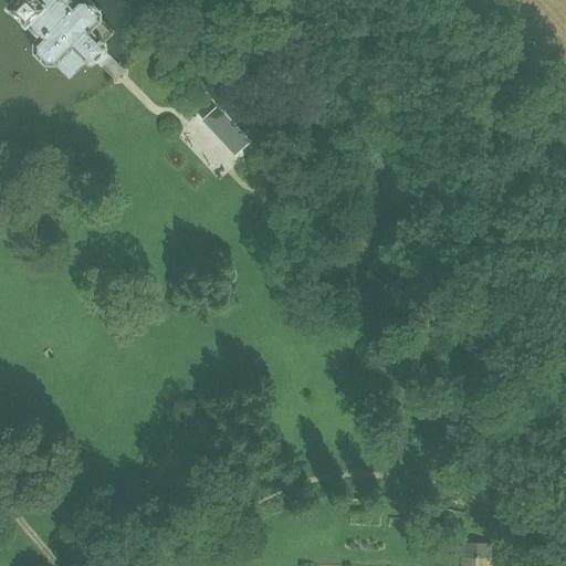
[(85,58),(87,61),(90,62),(93,62),(95,60),(105,51),(106,50),(107,48),(106,43),(105,42),(115,32),(101,19),(101,11),(88,0),(73,0),(72,2),(69,0),(13,0),(9,4),(27,22),(28,21),(40,35),(34,41),(34,52),(45,63),(55,63),(59,60),(70,71),(85,58)]
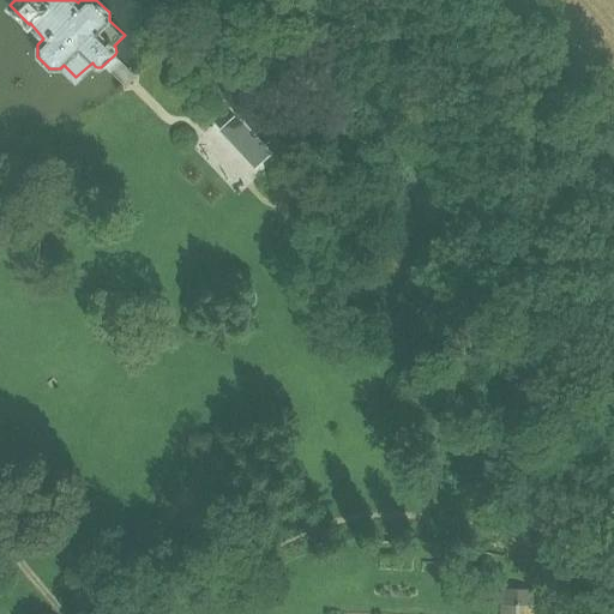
[(299,58),(289,65),(298,76),(307,68),(299,58)]
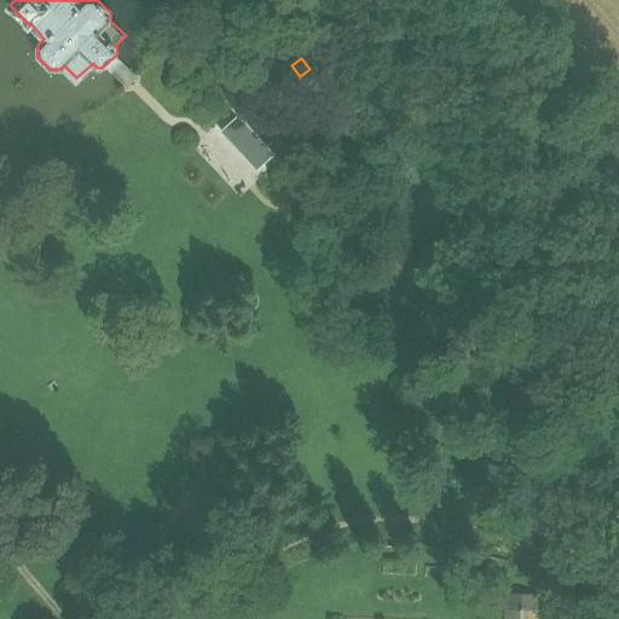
[(221,116),(231,126),(237,132),(246,123),(231,108),(221,116)]
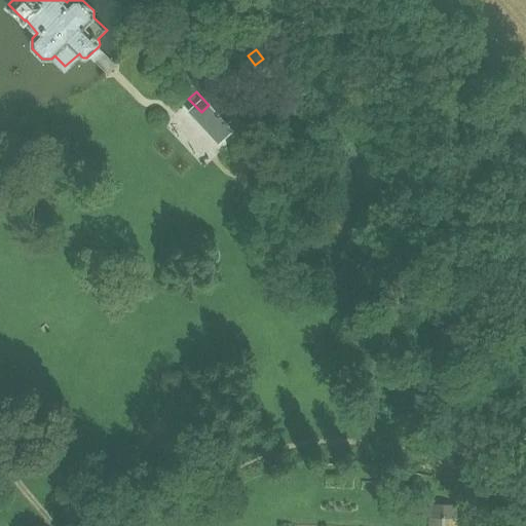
[(226,123),(218,130),(223,136),(230,144),(238,137),(226,123)]
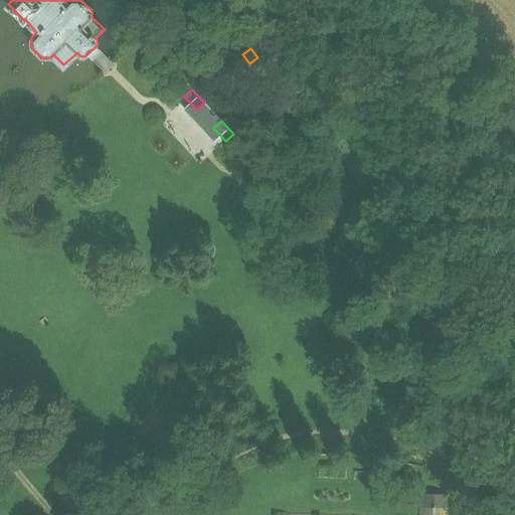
[(447,514),(448,494),(420,494),(419,514),(447,514)]
